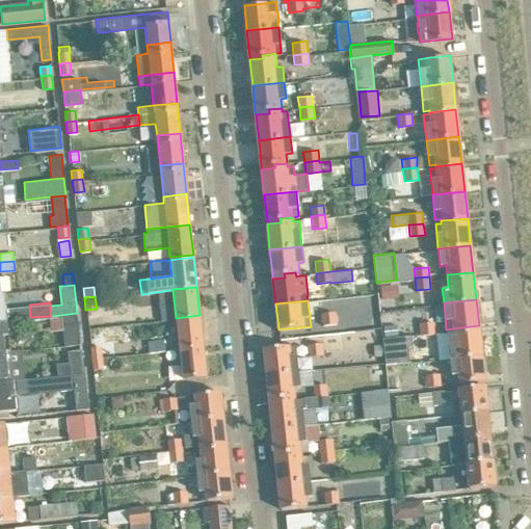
[(336,323),(335,312),(321,313),(322,324),(336,323)]
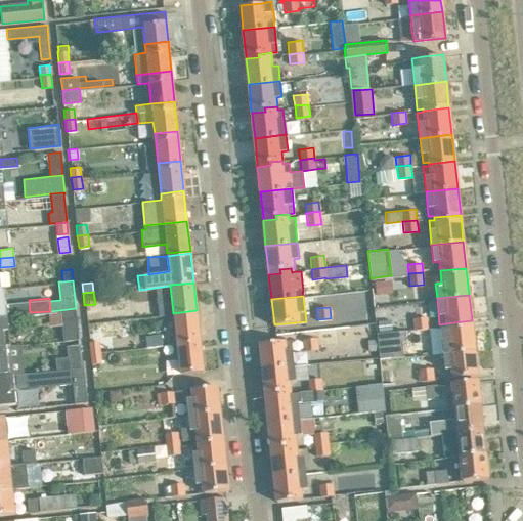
[(79,339),(76,308),(59,310),(63,341),(79,339)]
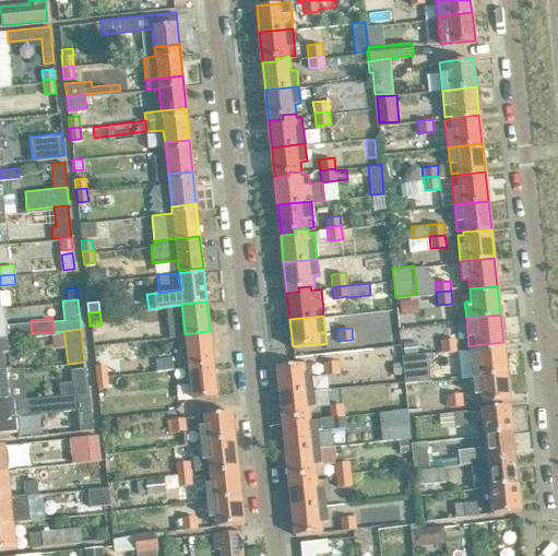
[(213,363),(210,331),(185,334),(188,366),(213,363)]
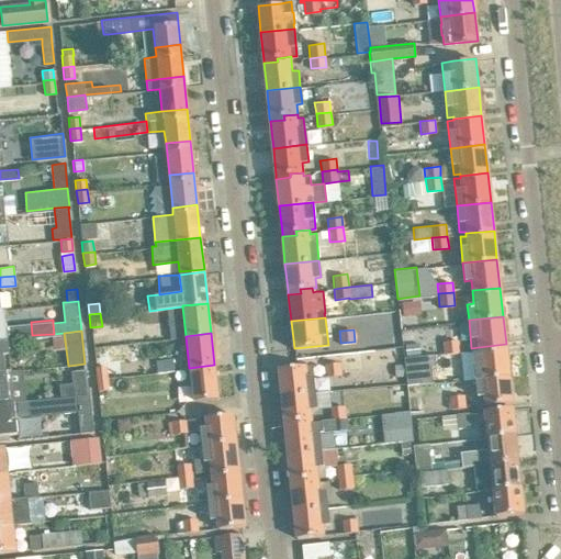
[(10,370),(7,338),(0,338),(0,370),(6,370),(10,370)]
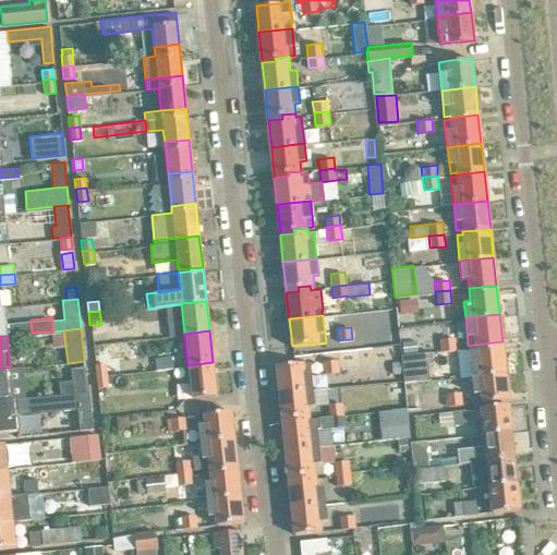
[(456,337),(440,338),(440,349),(457,348),(456,337)]
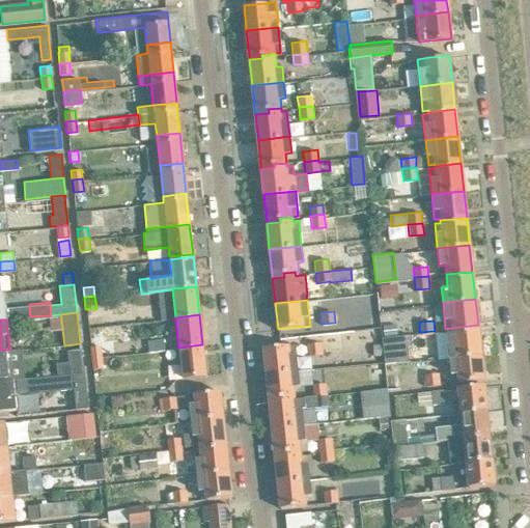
[(480,353),(478,325),(452,328),(452,332),(446,332),(448,356),(480,353)]
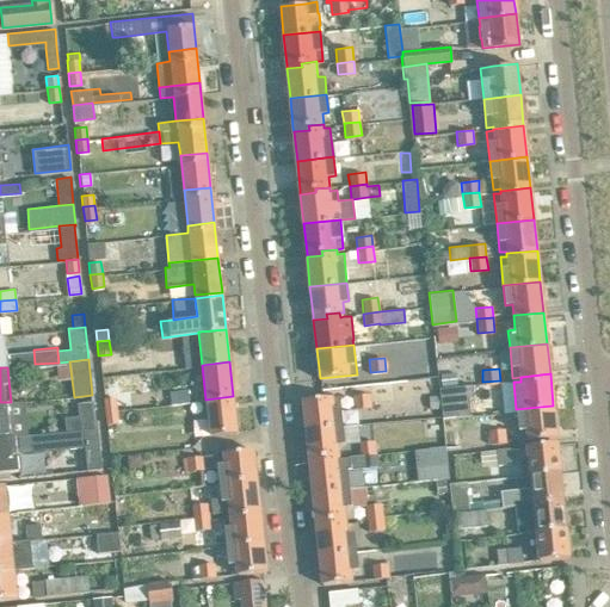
[(456,415),(454,385),(439,388),(442,416),(456,415)]
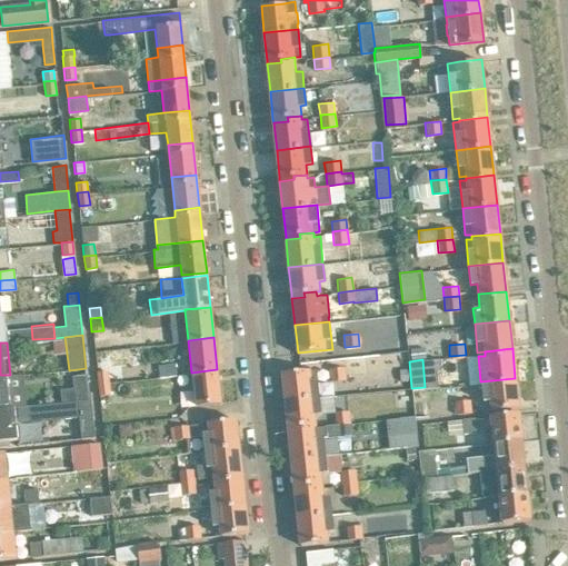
[(157,365),(158,375),(176,373),(175,363),(157,365)]
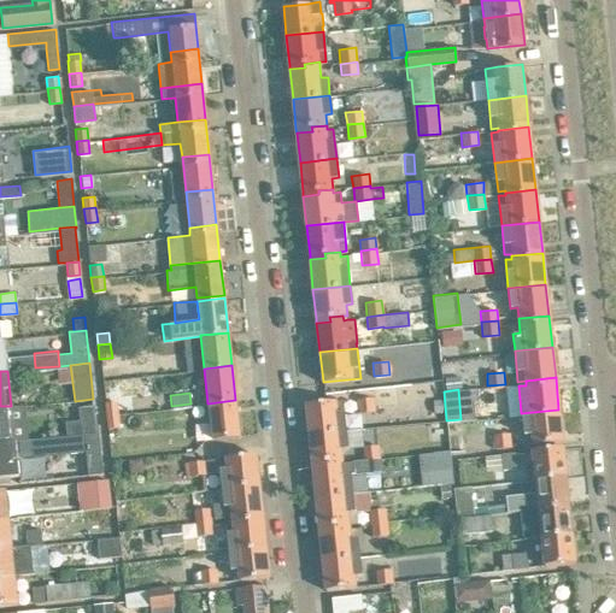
[(373,396),(357,398),(358,412),(374,411),(374,406),(373,396)]
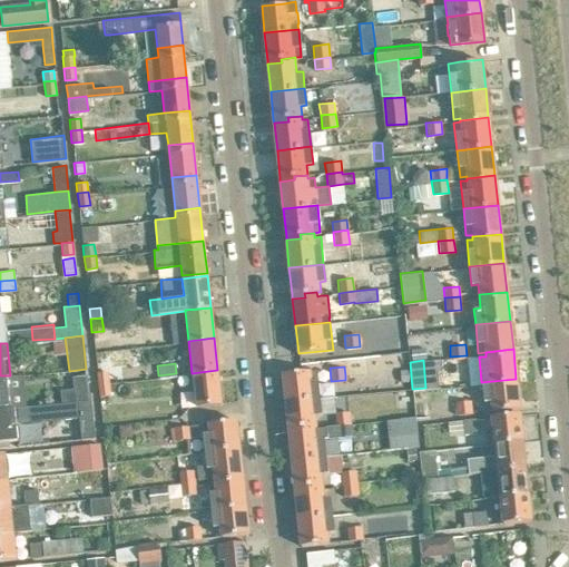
[(96,371),(98,383),(109,382),(108,370),(96,371)]
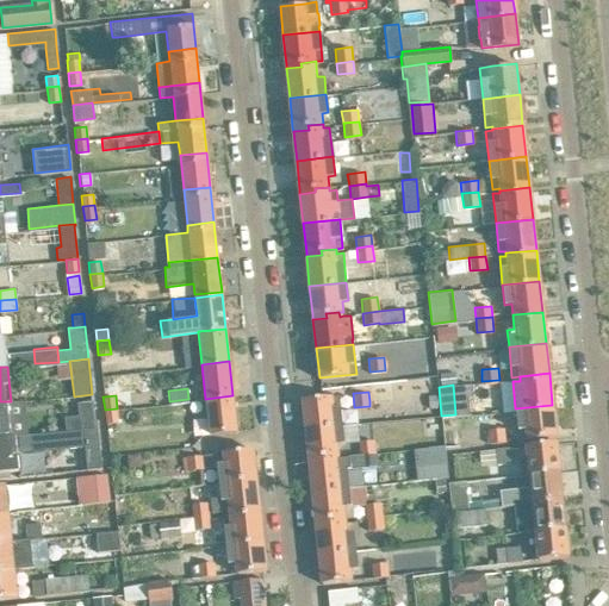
[(236,431),(232,395),(205,399),(209,433),(236,431)]
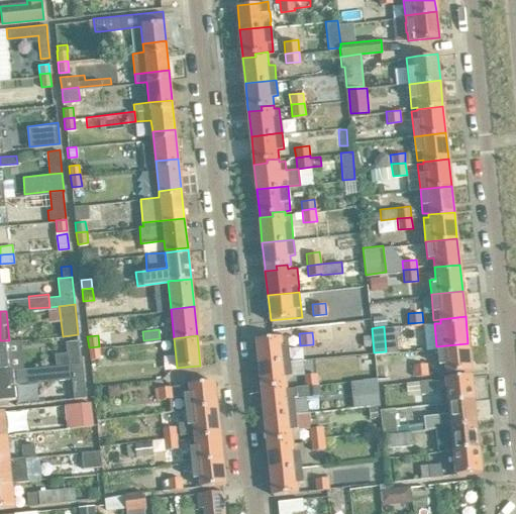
[(279,335),(276,335),(256,337),(259,364),(289,361),(287,341),(280,342),(279,335)]
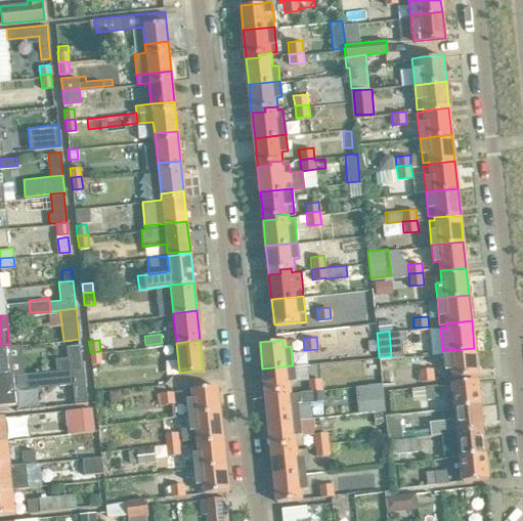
[(82,367),(80,353),(79,344),(67,345),(70,368),(82,367)]
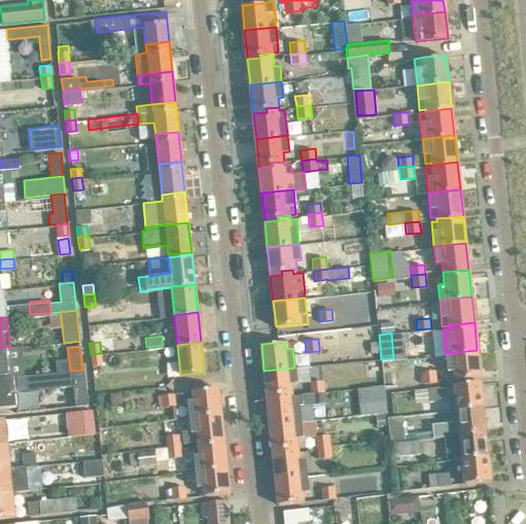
[(0,377),(8,377),(5,347),(0,347),(0,377)]
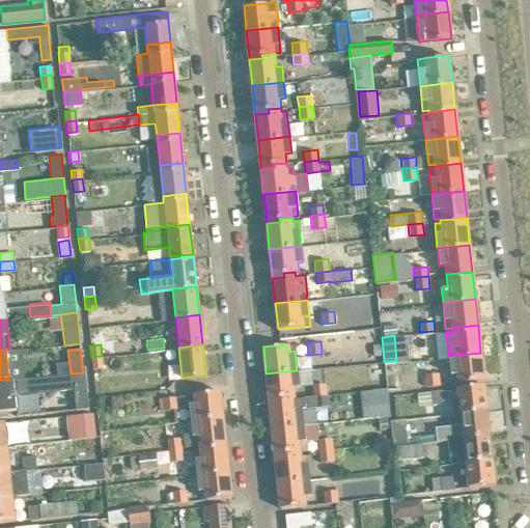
[(483,380),(480,353),(448,356),(451,383),(483,380)]
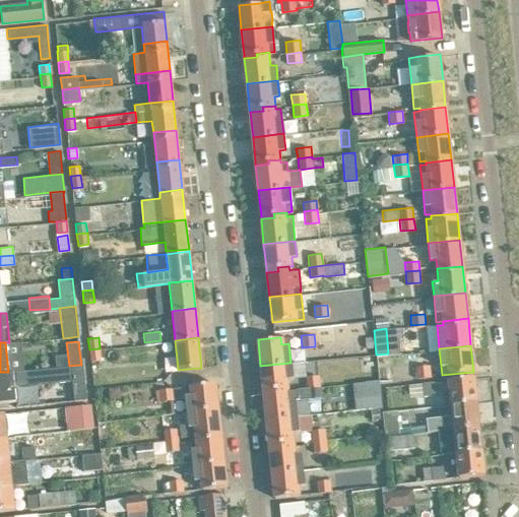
[(101,359),(100,348),(89,349),(90,360),(101,359)]
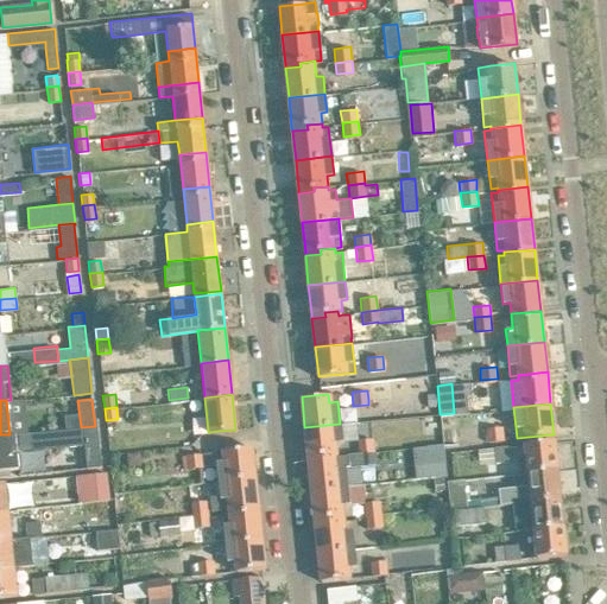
[(341,439),(340,424),(304,427),(308,458),(334,455),(333,440),(341,439)]
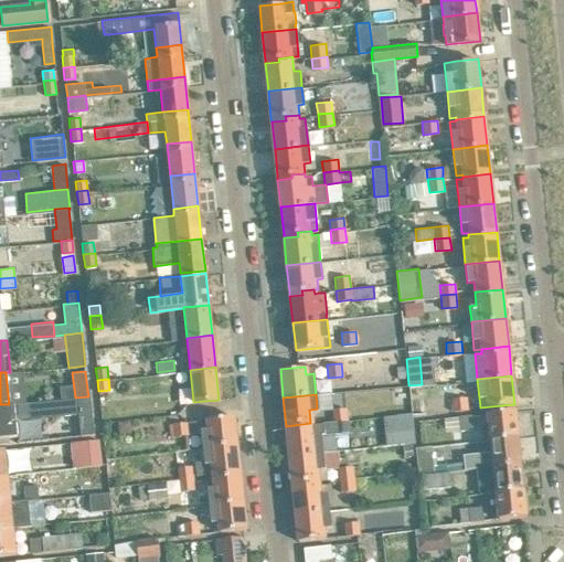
[(18,435),(17,419),(78,413),(81,435),(83,435),(93,434),(94,433),(91,395),(88,396),(75,398),(9,404),(0,404),(0,436),(9,436),(18,435)]
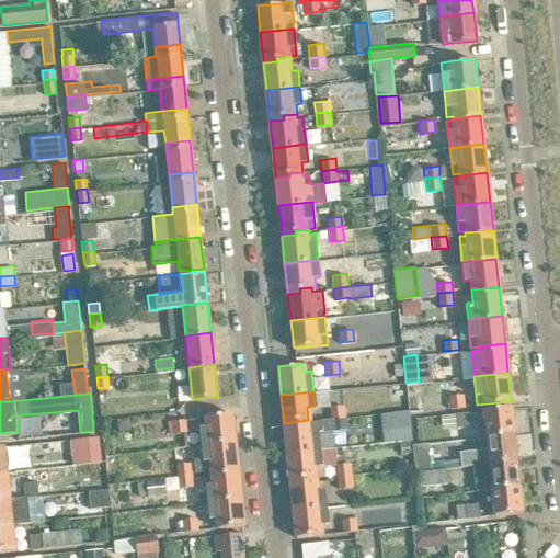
[(420,409),(442,407),(441,394),(419,397),(420,409)]
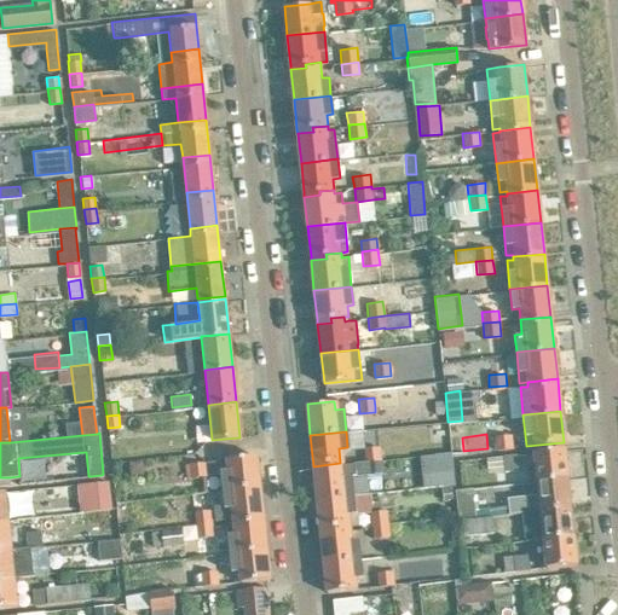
[(495,435),(496,450),(513,447),(512,434),(495,435)]
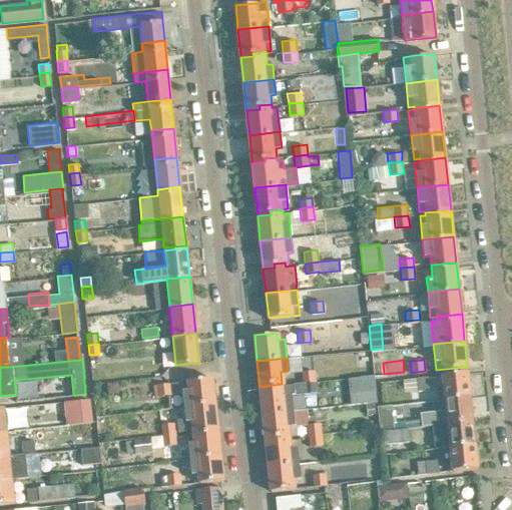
[(301,371),(302,382),(316,381),(315,370),(301,371)]
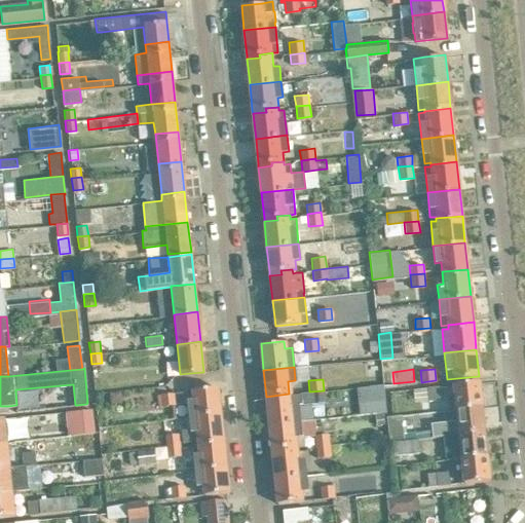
[(482,405),(480,380),(451,383),(453,408),(482,405)]
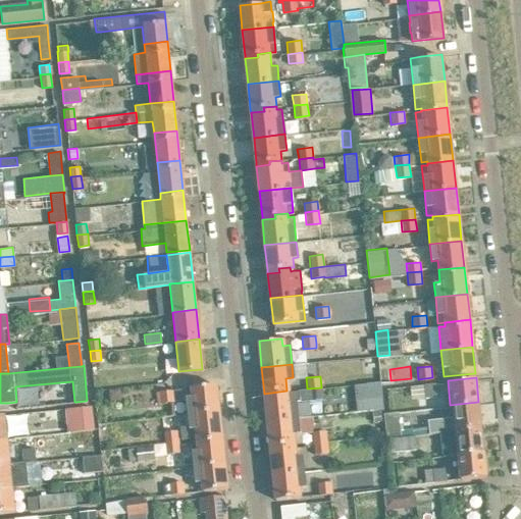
[(380,381),(365,382),(366,390),(368,409),(382,407),(380,381)]
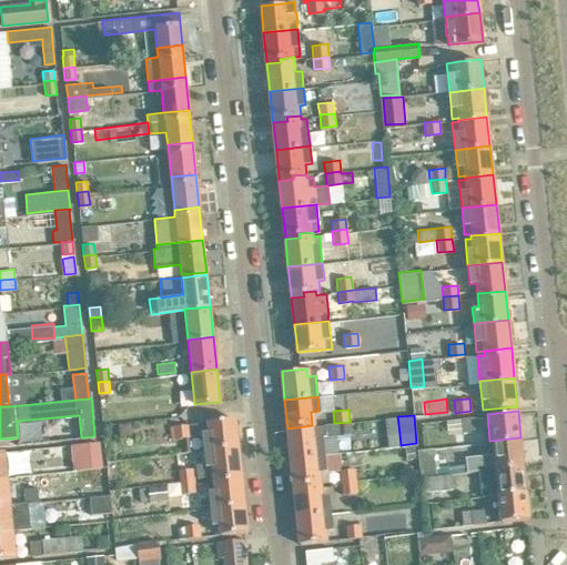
[(461,417),(461,420),(463,431),(476,430),(474,416),(461,417)]
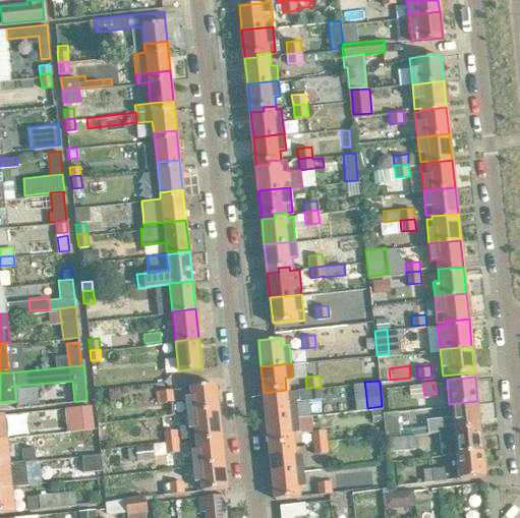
[(219,409),(216,383),(172,388),(173,398),(185,397),(186,412),(219,409)]
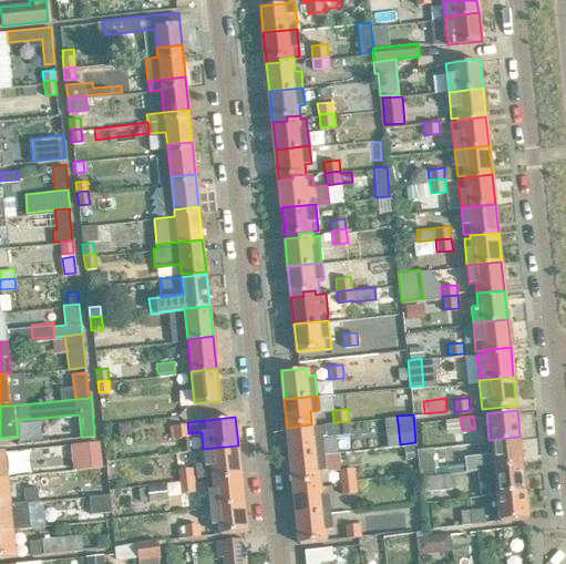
[(350,432),(349,421),(333,422),(335,434),(350,432)]
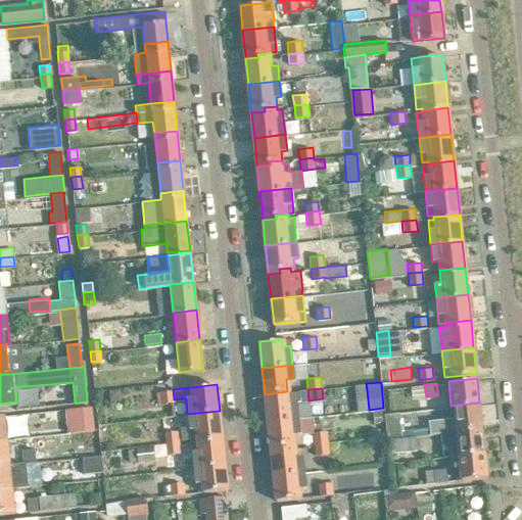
[(175,402),(174,399),(173,389),(156,391),(157,403),(175,402)]
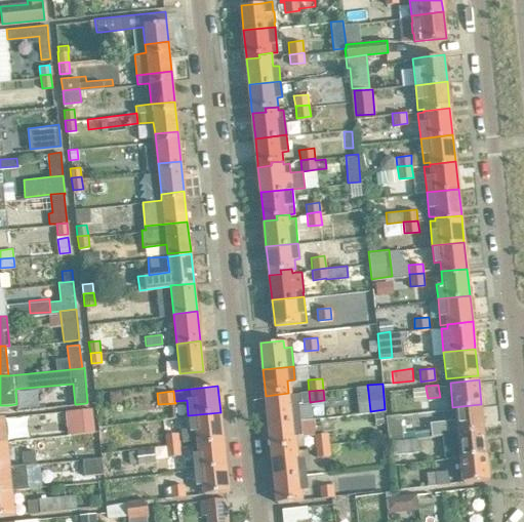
[(289,402),(288,393),(266,396),(269,423),(299,418),(297,401),(289,402)]
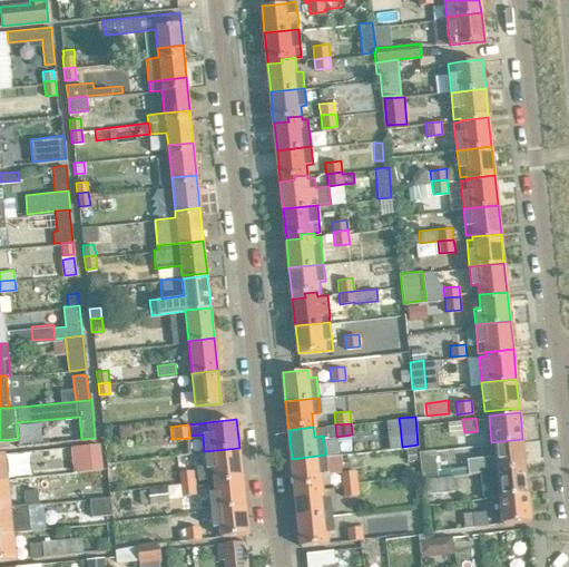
[(526,466),(522,439),(491,442),(492,456),(467,458),(467,465),(468,472),(481,470),(526,466)]
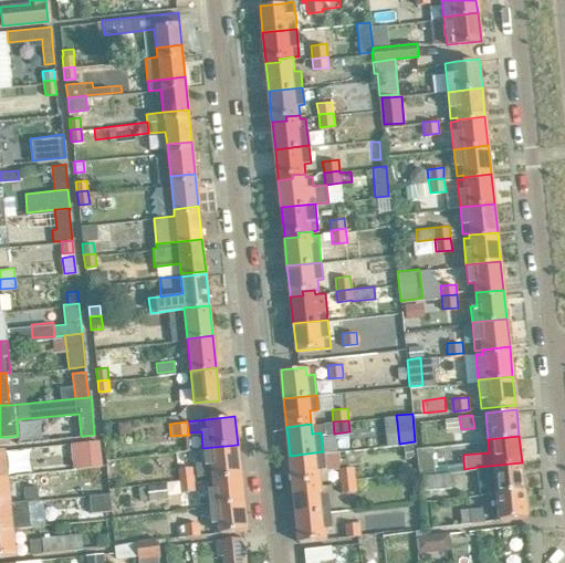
[(103,465),(100,439),(74,442),(77,468),(103,465)]
